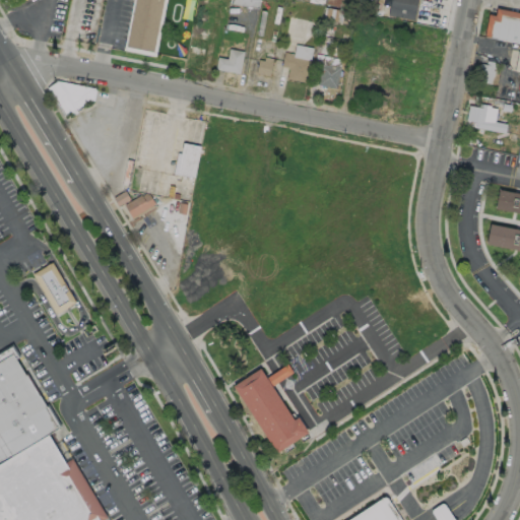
[(160,0),(151,50),(124,45),(132,0),(160,0)]
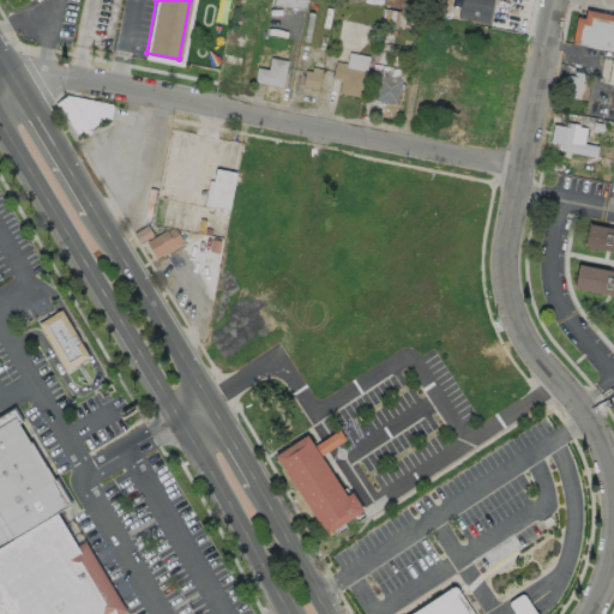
[(305,0),(304,10),(269,2),(269,0),(305,0)]
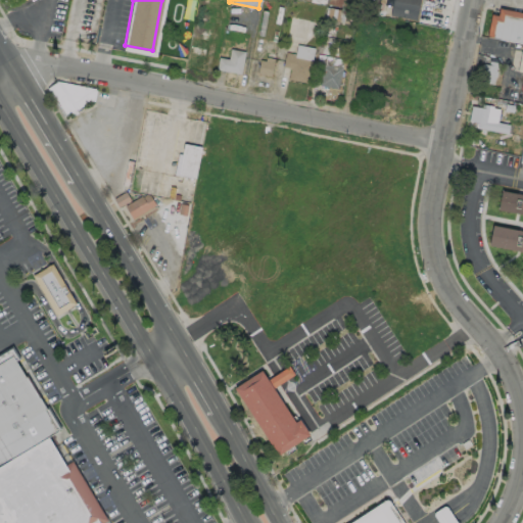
[(355,0),(351,22),(324,16),(326,6),(340,9),(340,5),(327,3),(327,0),(355,0)]
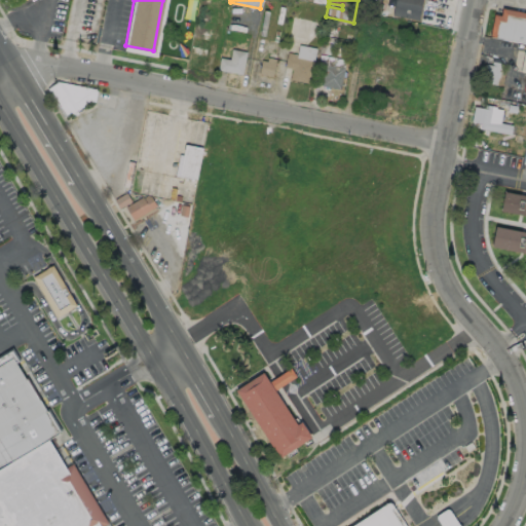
[(395,0),(393,16),(420,19),(421,0),(395,0)]
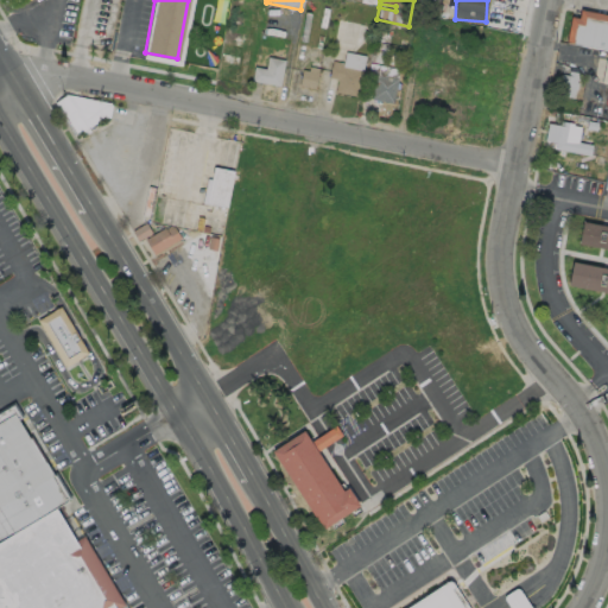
[(578,8),(607,14),(607,49),(564,40),(569,14),(576,17),(578,8)]
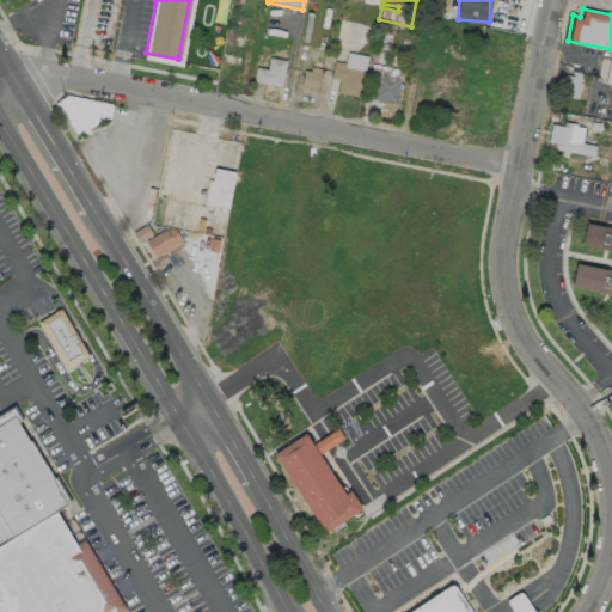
[(259,18),(280,23),(276,31),(259,28),(259,18)]
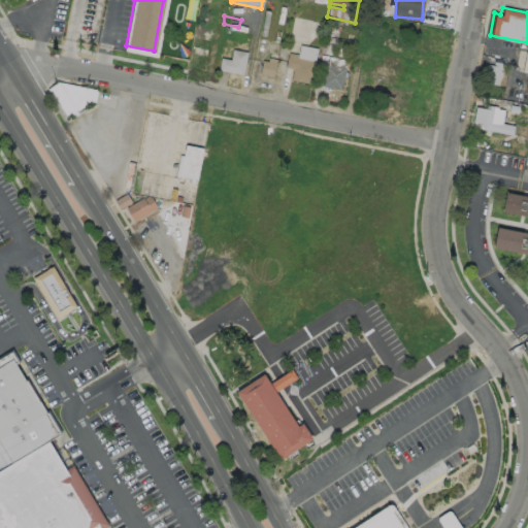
[(246,51),(241,74),(217,69),(220,57),(229,59),(231,48),(246,51)]
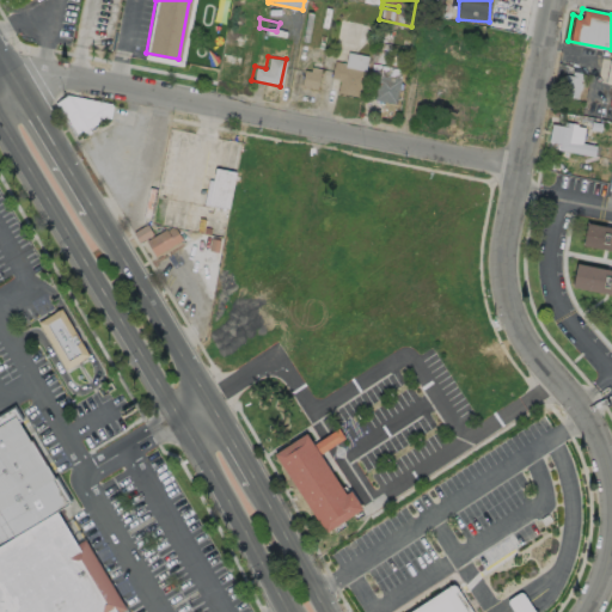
[(363,69),(357,96),(336,91),(338,80),(337,80),(337,78),(330,77),(334,60),(344,62),(343,66),(363,69)]
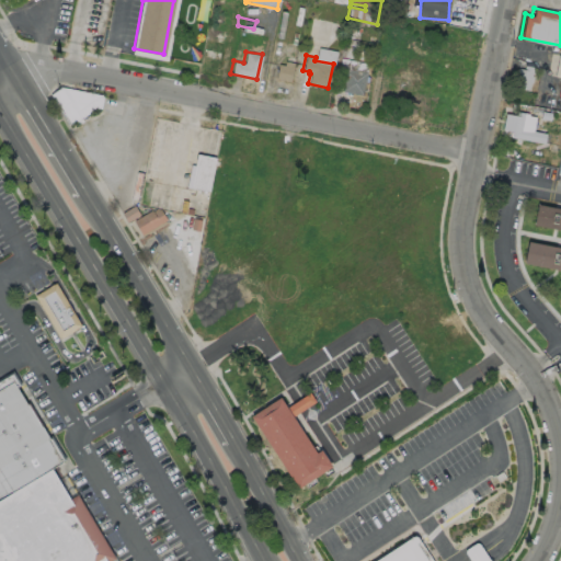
[(293,61),(289,80),(281,79),(281,80),(277,80),(277,78),(275,78),(277,63),(283,64),(284,60),(293,61)]
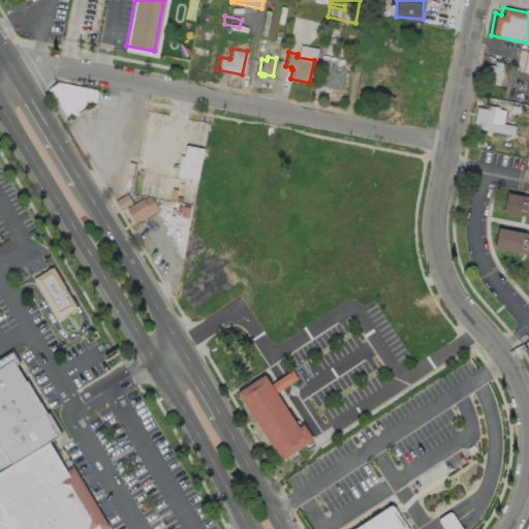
[(345,67),(341,89),(321,85),(323,76),(322,76),(323,73),(316,72),(318,59),(339,63),(339,66),(345,67)]
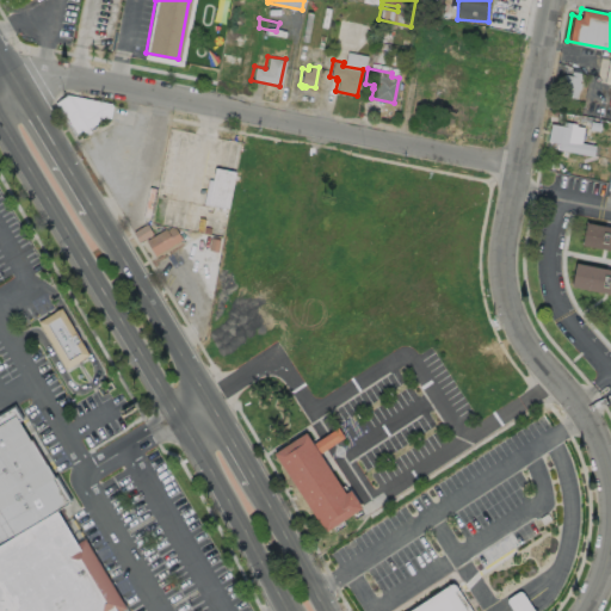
[(580,73),(578,82),(579,82),(578,90),(576,90),(574,97),(559,94),(563,73),(569,75),(571,71),(580,73)]
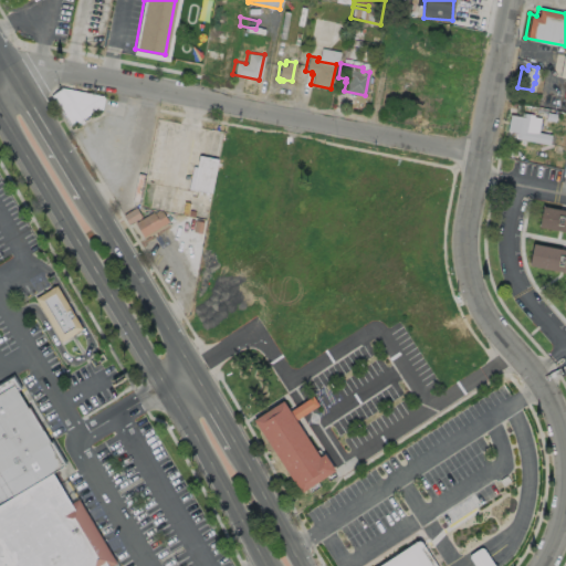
[(53,95),(71,124),(106,97),(71,88),(62,88),(53,95)]
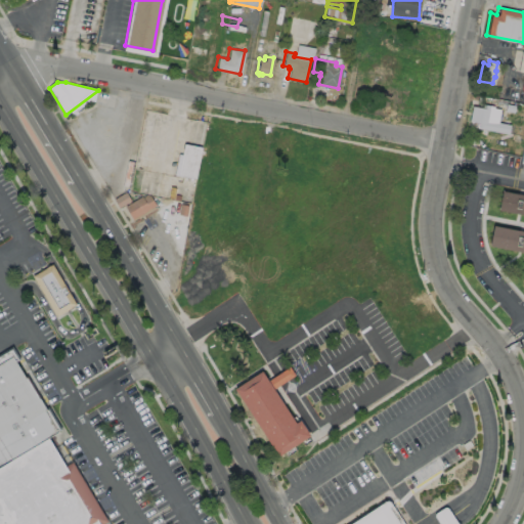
[(490,104),(488,120),(494,121),(492,130),(477,127),(478,122),(469,120),(471,104),(481,106),(482,103),(490,104)]
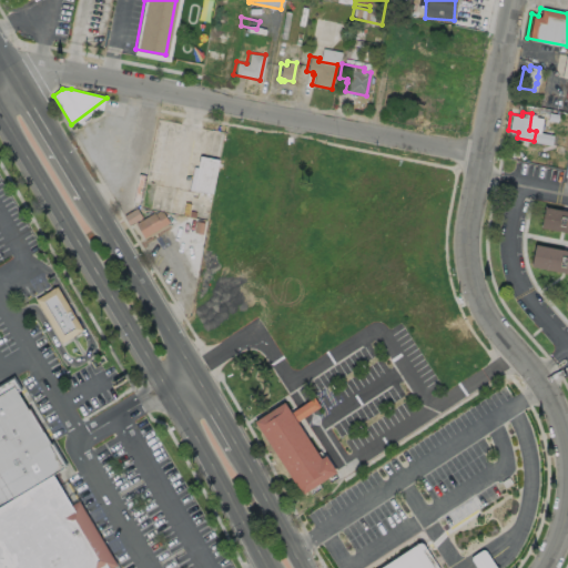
[(199,154),(192,190),(212,195),(217,158),(199,154)]
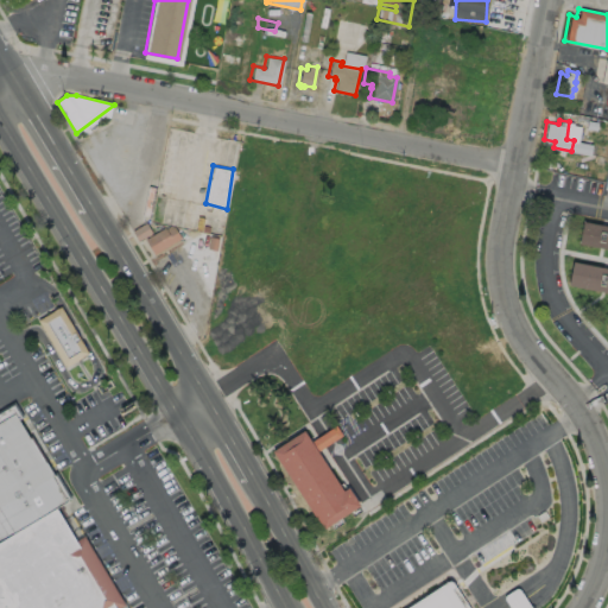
[(607,225),(581,220),(576,242),(607,248),(607,225)]
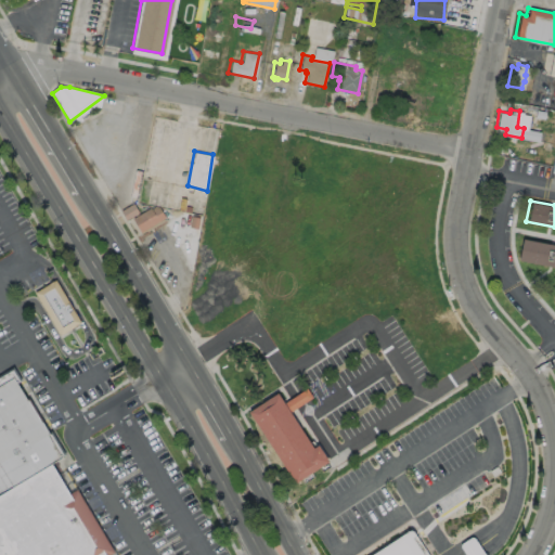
[(121,210),(127,219),(139,213),(133,204),(121,210)]
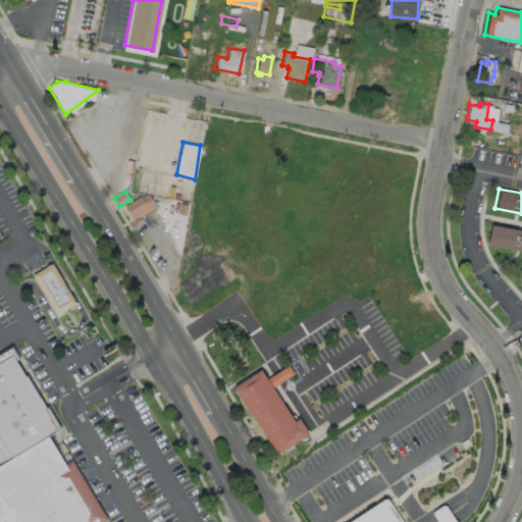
[(155,203),(133,218),(124,205),(149,194),(155,203)]
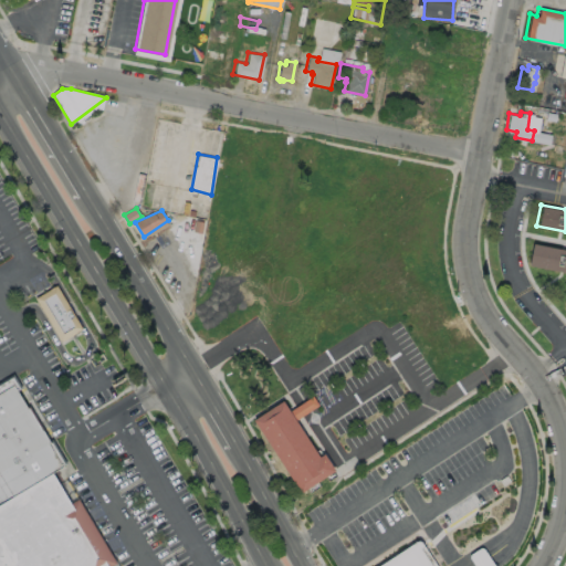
[(565,249),(532,242),(527,264),(565,271),(565,249)]
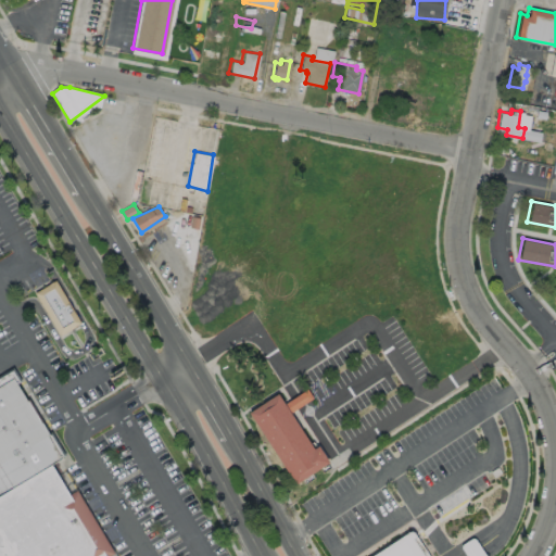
[(36,293),(60,337),(83,324),(58,280),(36,293)]
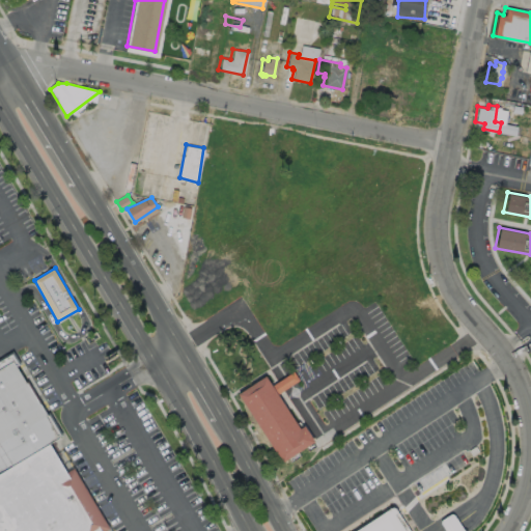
[(0,530),(102,530),(48,444),(58,438),(58,432),(11,354),(0,360),(0,530)]
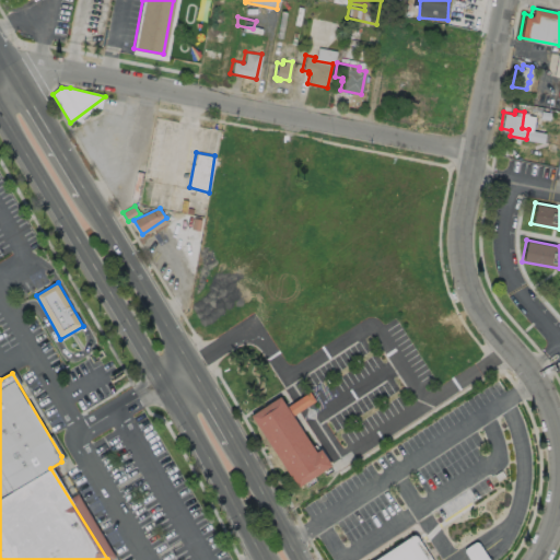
[(252,415),(298,487),(331,465),(321,448),(317,451),(292,415),(316,400),(310,393),(287,407),(281,395),(252,415)]
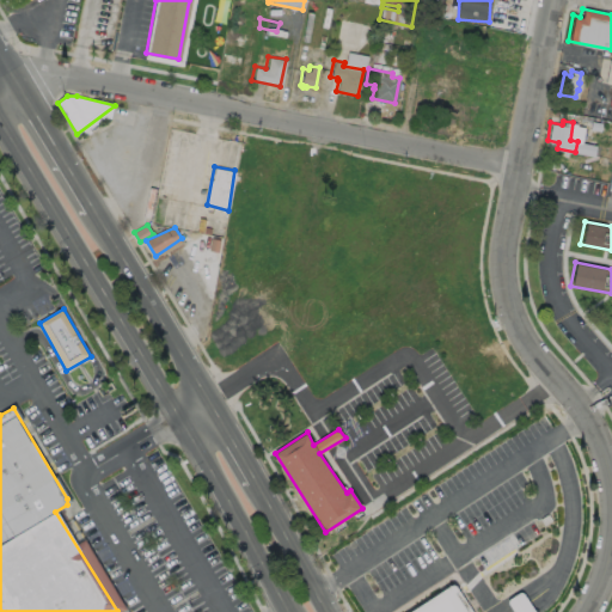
[(409,611),(472,611),(457,586),(453,585),(447,587),(412,610),(409,611)]
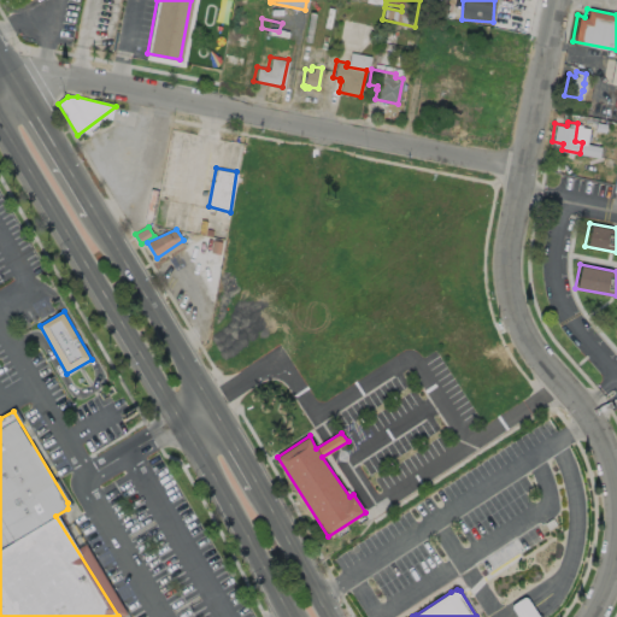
[(511,606),(518,616),(538,616),(532,607),(526,598),(511,606)]
